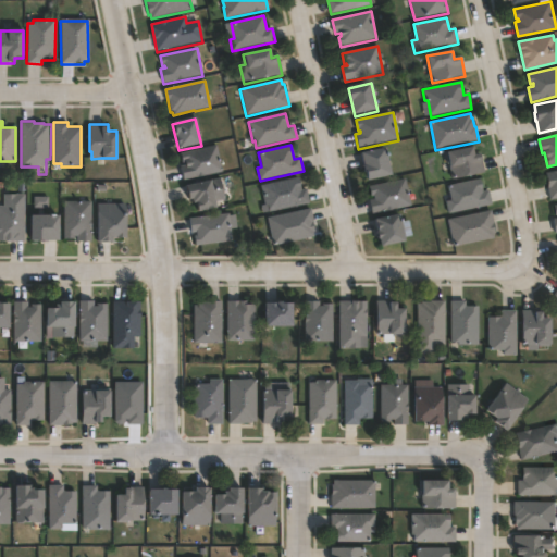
[(217,146),(222,173),(210,176),(210,174),(183,181),(181,171),(187,170),(185,163),(183,163),(181,153),(217,146)]
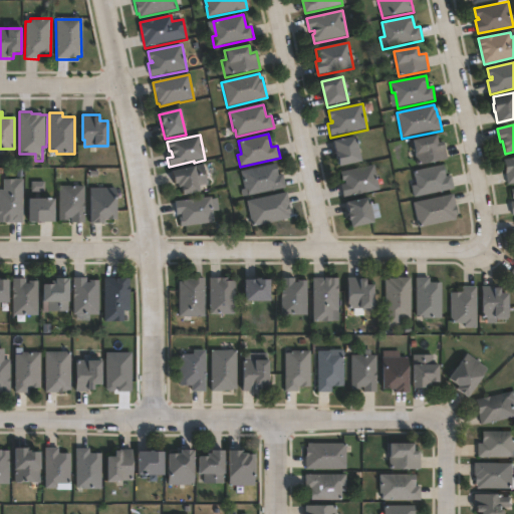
[(437,137),(438,145),(444,144),(448,160),(418,167),(415,152),(413,153),(410,142),(437,137)]
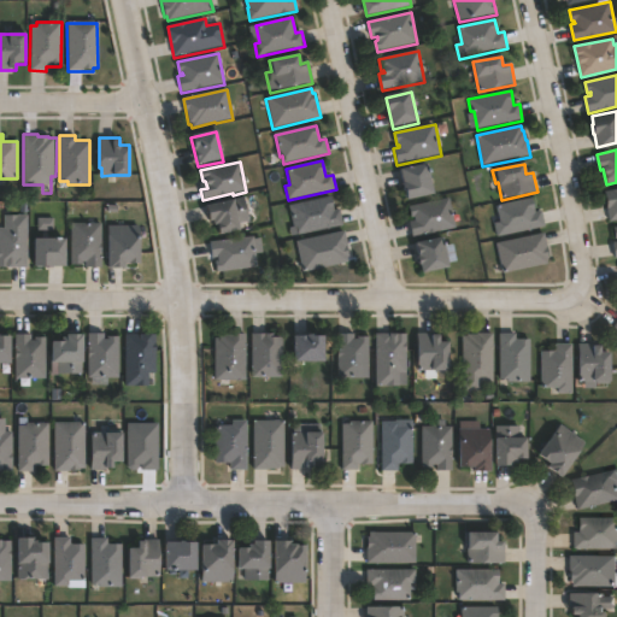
[(433,195),(407,201),(400,171),(427,165),(433,195)]
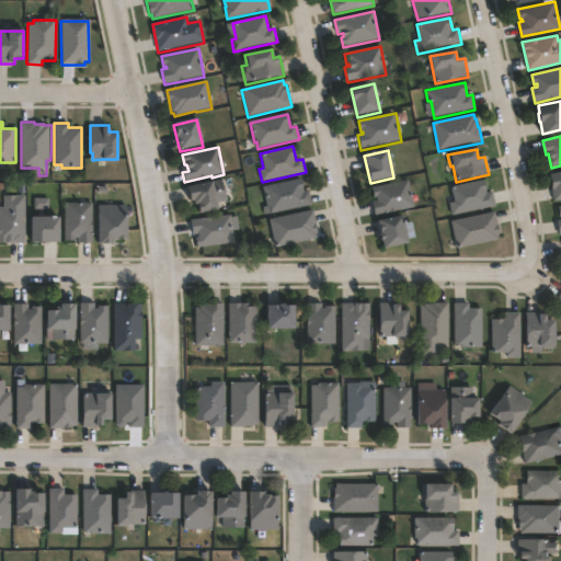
[(560,199),(554,201),(550,173),(560,171),(560,199)]
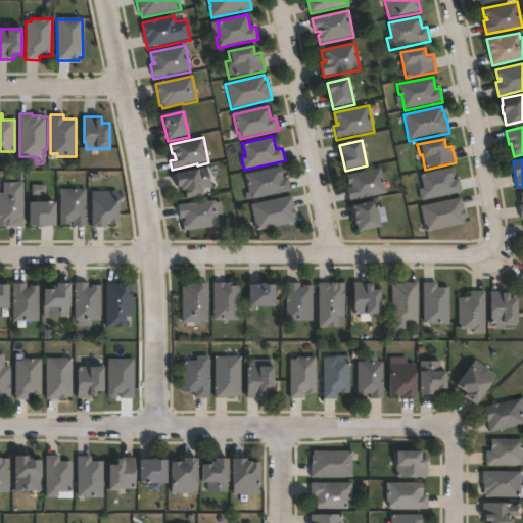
[(281,168),(283,179),(288,178),(291,191),(246,200),(244,189),(248,189),(245,175),(281,168)]
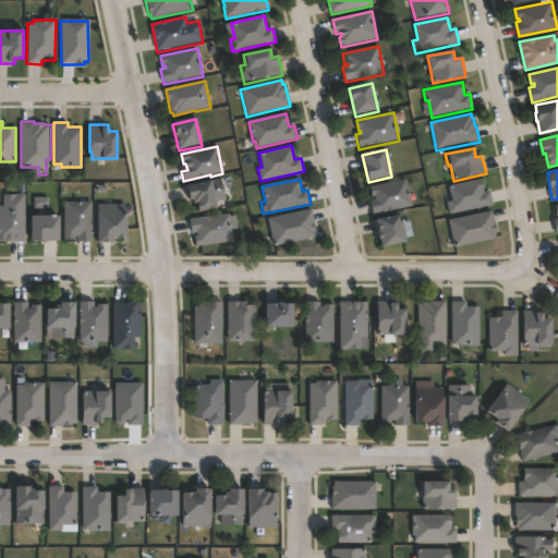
[(226,199),(215,203),(217,209),(198,215),(196,205),(193,206),(192,202),(190,202),(186,187),(220,180),(226,199)]
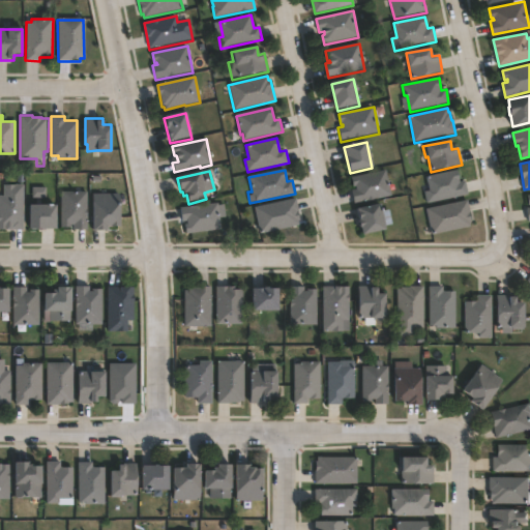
[(386,171),(391,197),(382,199),(382,198),(355,204),(352,192),(356,190),(356,187),(354,187),(352,178),(386,171)]
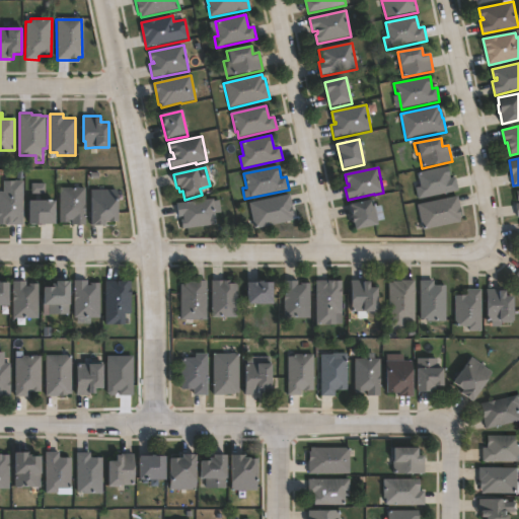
[(447,167),(450,178),(455,177),(458,192),(419,200),(416,189),(421,188),(418,173),(447,167)]
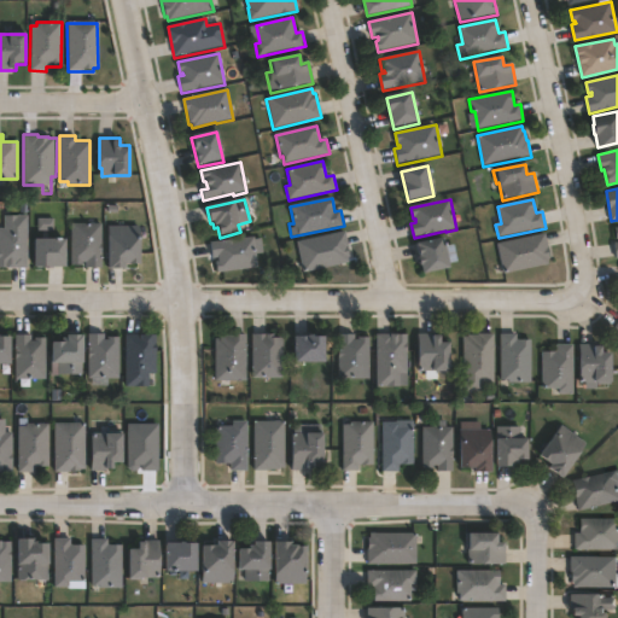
[(27,215),(27,267),(0,267),(0,228),(5,228),(5,215),(27,215)]
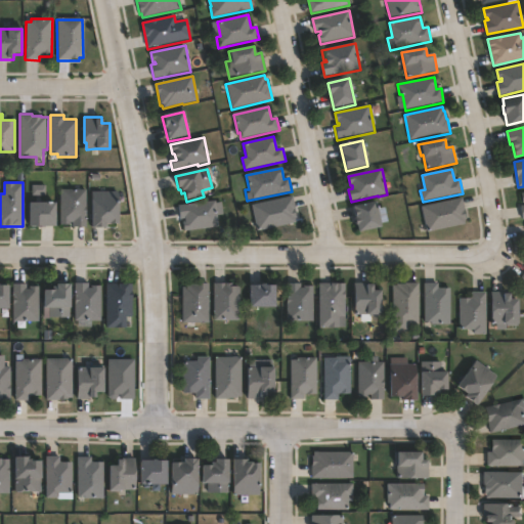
[(86,188),(87,226),(74,226),(74,222),(70,222),(70,224),(60,224),(59,188),(86,188)]
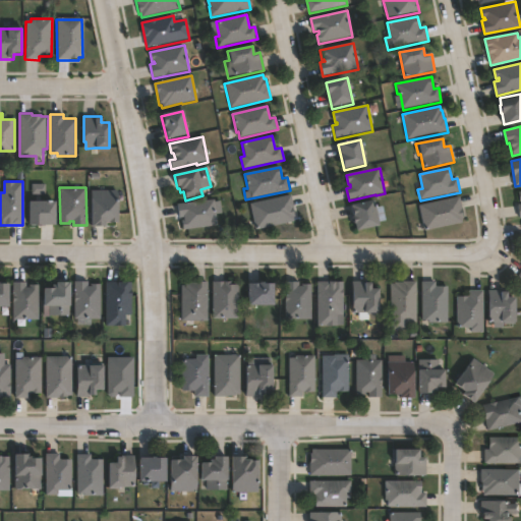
[(114,189),(114,200),(118,200),(118,221),(105,221),(105,225),(92,225),(92,189),(114,189)]
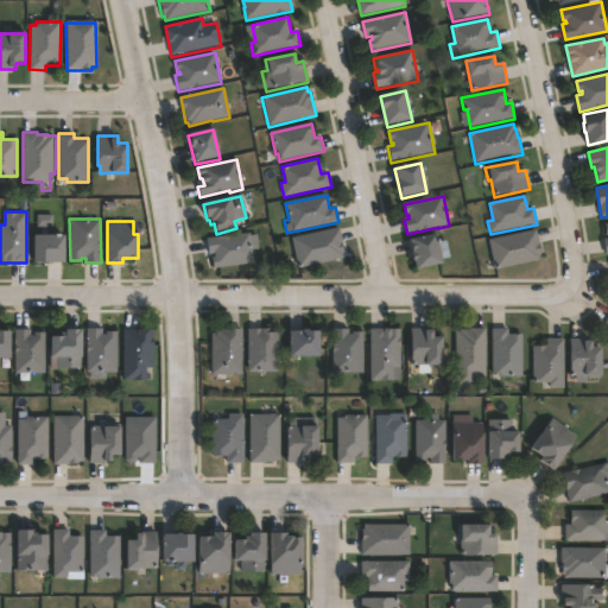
[(342,259),(299,268),(293,239),(340,229),(343,245),(342,245),(344,254),(341,255),(342,259)]
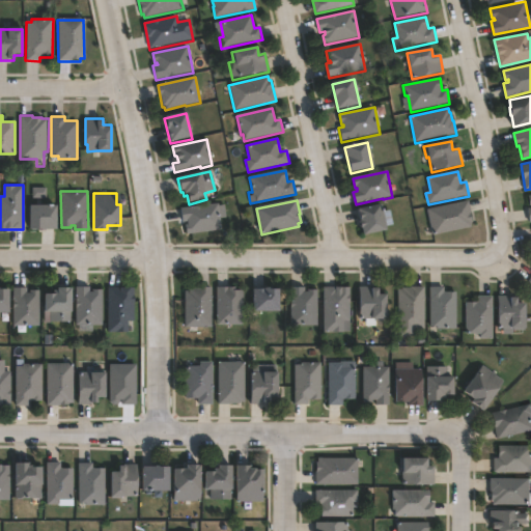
[(472,228),(435,236),(428,211),(469,201),(474,223),(471,224),(472,228)]
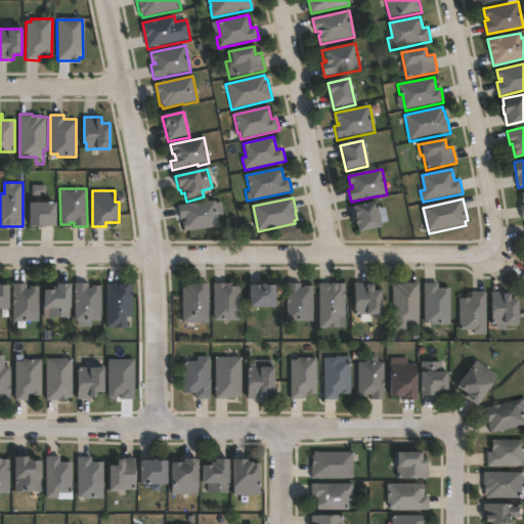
[(43,224),(43,225),(37,225),(37,224),(29,224),(29,201),(54,201),(54,224),(43,224)]
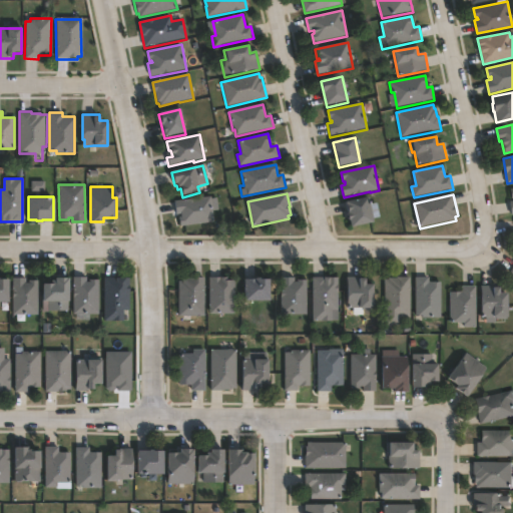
[(211,197),(211,198),(216,198),(218,211),(211,212),(213,222),(180,226),(179,217),(180,217),(180,214),(176,215),(175,201),(211,197)]
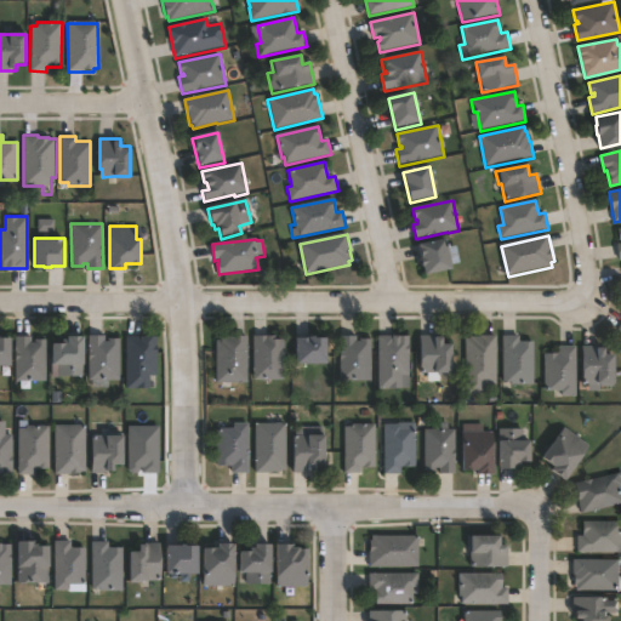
[(446,240),(448,249),(456,248),(460,261),(451,263),(453,269),(426,274),(420,246),(446,240)]
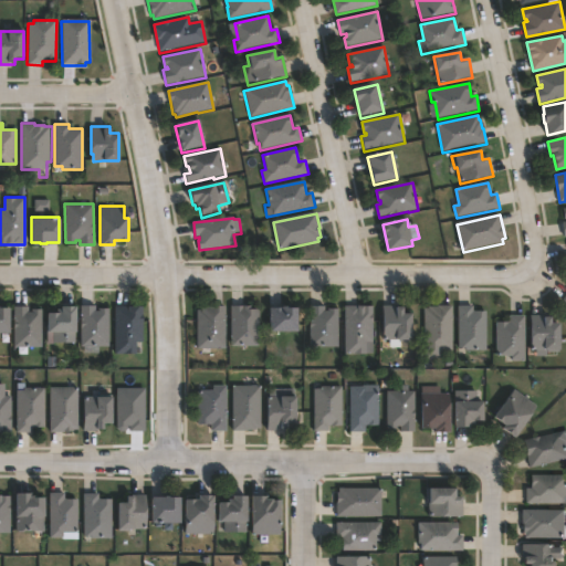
[(28,305),(28,312),(31,312),(31,310),(41,310),(41,348),(13,348),(13,305),(28,305)]
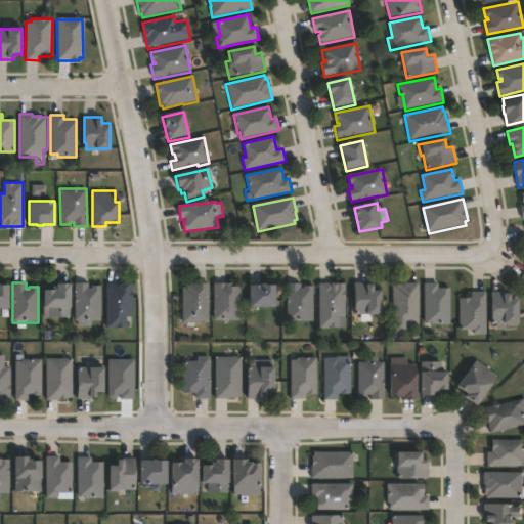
[(70,282),(69,316),(49,316),(49,307),(44,307),(44,289),(56,290),(56,282),(70,282)]
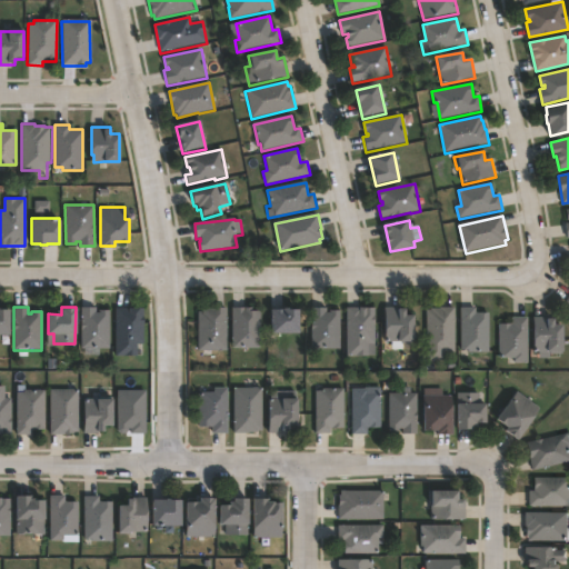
[(96,307),(96,312),(99,312),(99,310),(109,310),(109,348),(99,348),(99,356),(85,356),(85,348),(81,348),(81,307),(96,307)]
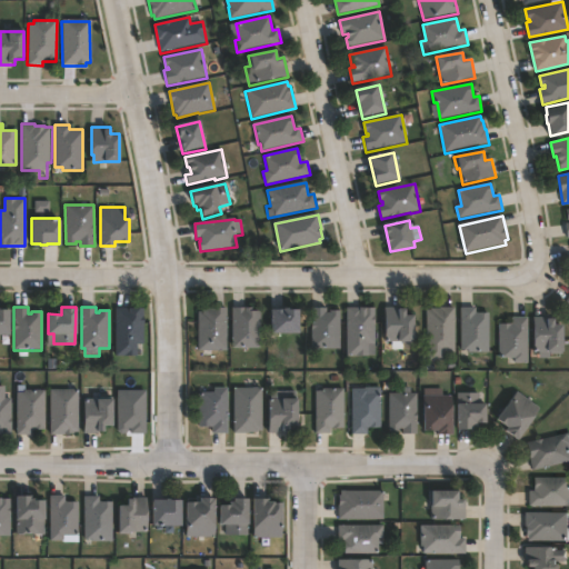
[(227,308),(227,350),(197,350),(198,311),(201,311),(201,307),(227,308)]
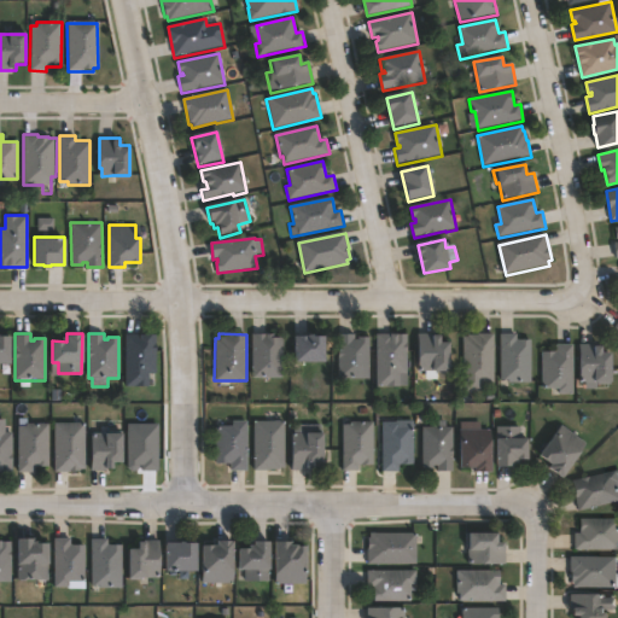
[(272,333),(272,336),(283,336),(283,378),(252,378),(252,333),(272,333)]
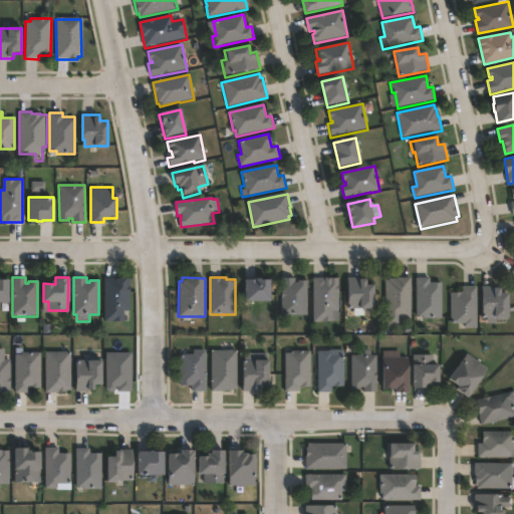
[(294,277),(294,281),(297,281),(297,280),(307,279),(307,315),(281,315),(281,277),(294,277)]
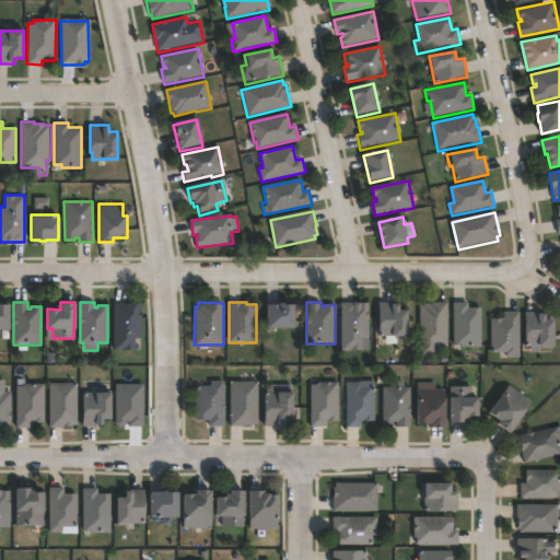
[(362,350),(341,350),(341,302),(369,302),(368,349),(362,349),(362,350)]
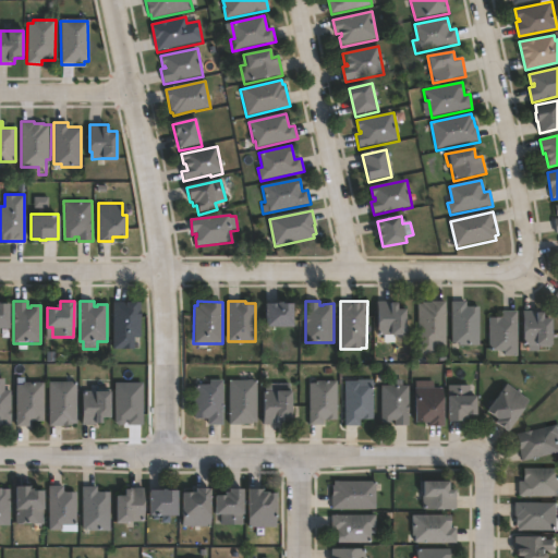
[(391,301),(397,301),(397,308),(405,308),(405,335),(405,336),(395,336),(395,342),(384,342),(384,335),(378,335),(377,301),(391,301)]
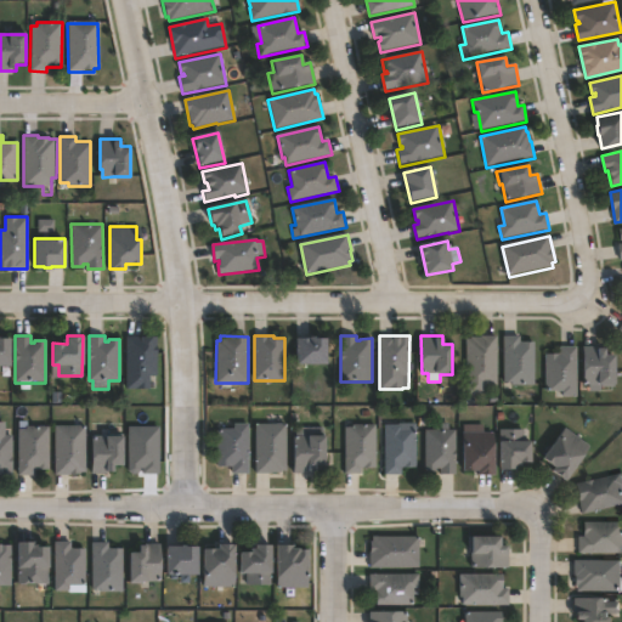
[(498,385),(467,385),(467,339),(471,339),(470,337),(481,337),(481,335),(497,335),(498,385)]
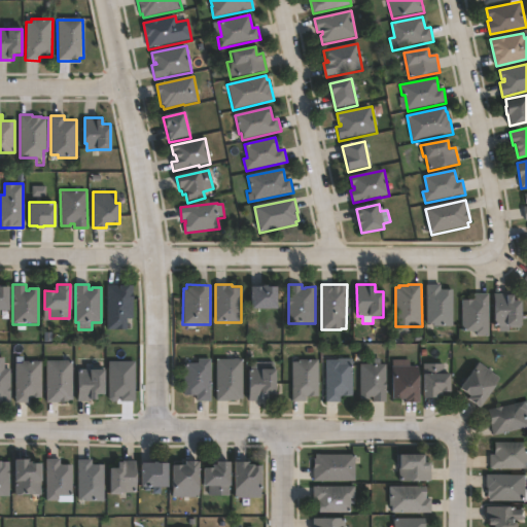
[(441,284),(441,289),(452,289),(453,326),(435,326),(435,324),(427,324),(426,284),(441,284)]
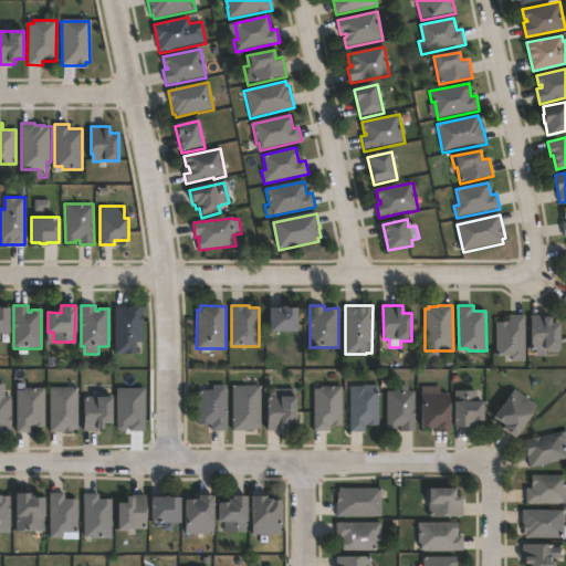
[(136,355),(115,355),(115,306),(143,306),(143,342),(136,342),(136,355)]
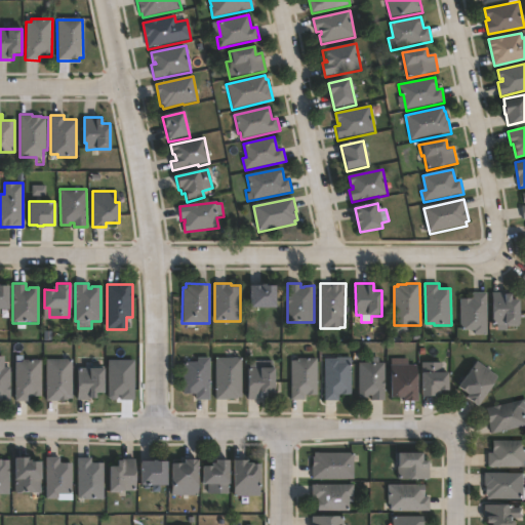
[(275,307),(250,308),(250,284),(275,284),(275,307)]
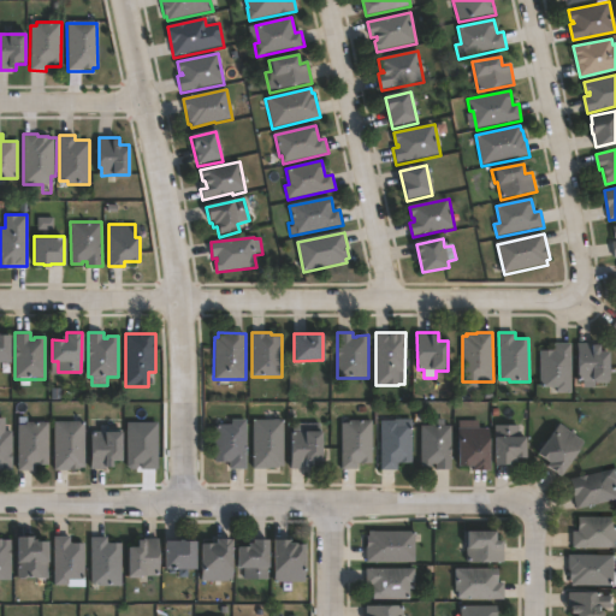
[(0,335),(10,335),(9,362),(0,361),(0,335)]
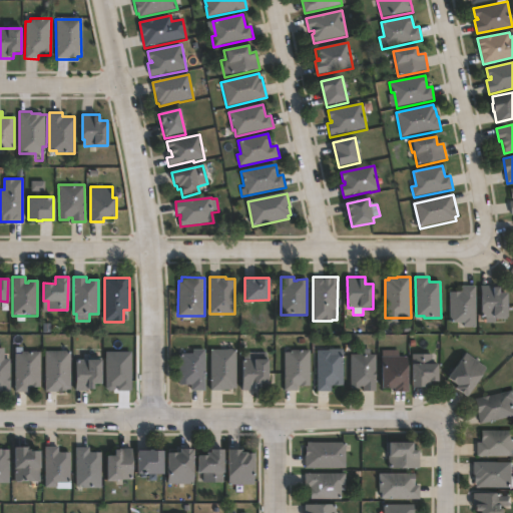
[(494,285),(494,286),(500,286),(500,292),(508,292),(509,317),(508,317),(508,319),(497,319),(497,323),(486,323),(486,316),(482,316),(481,286),(494,285)]
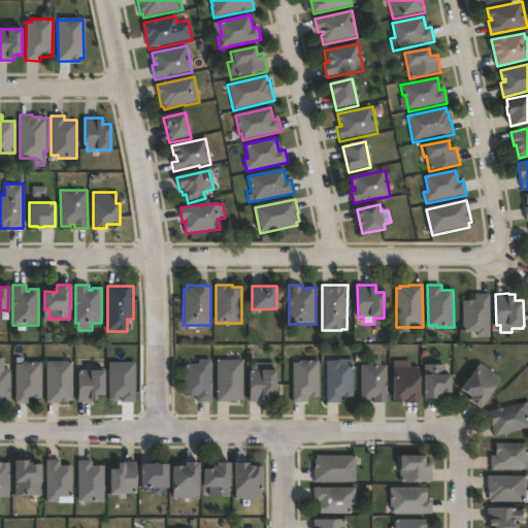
[(490,294),(490,336),(477,336),(477,331),(463,331),(463,300),(475,300),(475,294),(490,294)]
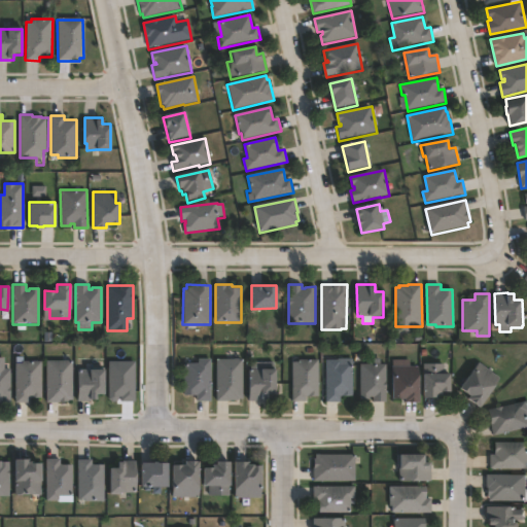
[(23,356),(23,361),(41,361),(41,397),(29,397),(29,402),(15,402),(14,363),(16,363),(16,356),(23,356)]
